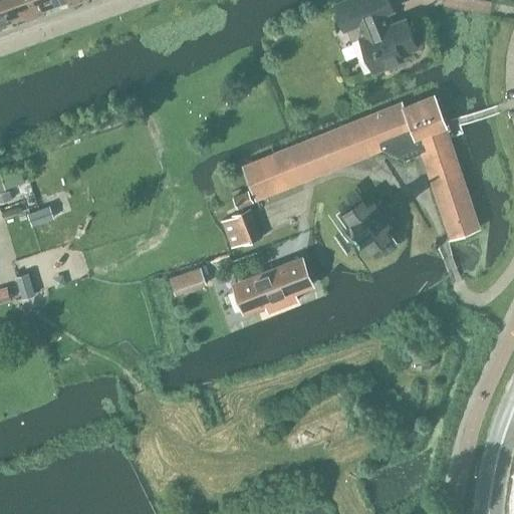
[(6,0),(0,0),(0,27),(2,26),(1,22),(13,17),(6,0)]
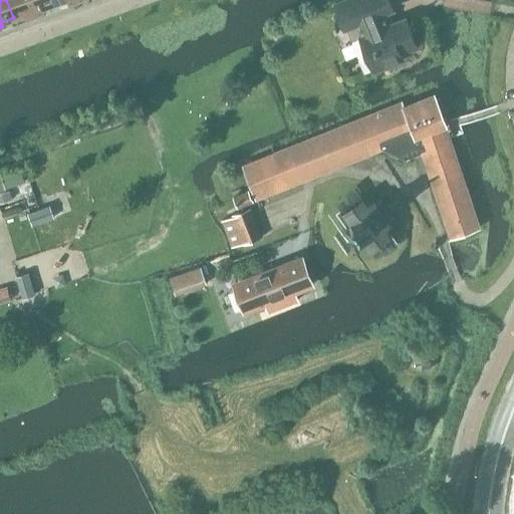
[(30,0),(6,0),(13,17),(25,13),(26,18),(36,14),(30,0)]
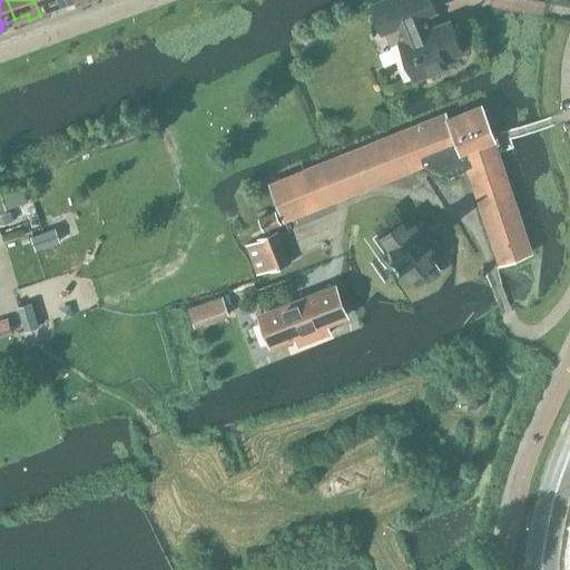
[(61,0),(33,0),(40,16),(51,12),(49,7),(62,2),(61,0)]
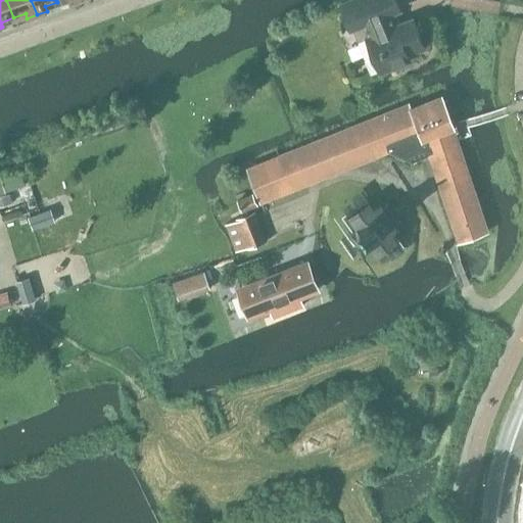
[(395,0),(348,0),(340,3),(350,30),(357,27),(361,38),(358,40),(365,57),(373,54),(380,70),(410,58),(408,54),(424,47),(412,17),(395,25),(391,13),(400,9),(395,0)]
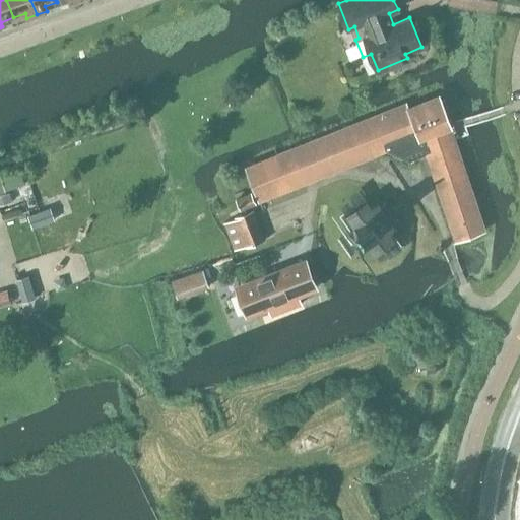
[(245,167),(257,197),(323,171),(322,168),(337,161),(338,165),(372,151),(371,148),(385,142),(387,146),(409,155),(428,148),(437,174),(439,173),(444,188),(442,189),(453,223),(459,240),(485,230),(479,213),(451,125),(452,125),(440,94),(408,107),(407,102),(245,167)]
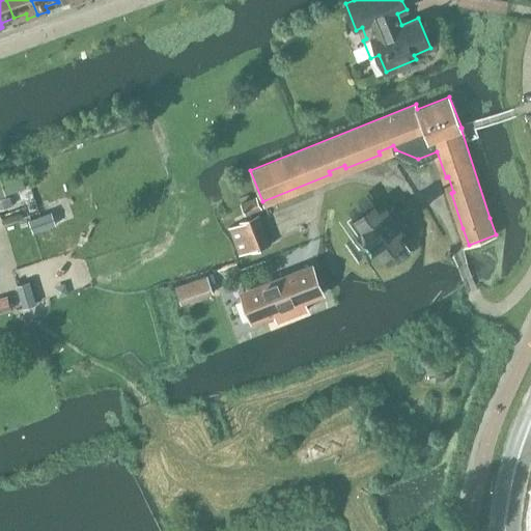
[(20,172),(1,178),(6,193),(25,188),(20,172)]
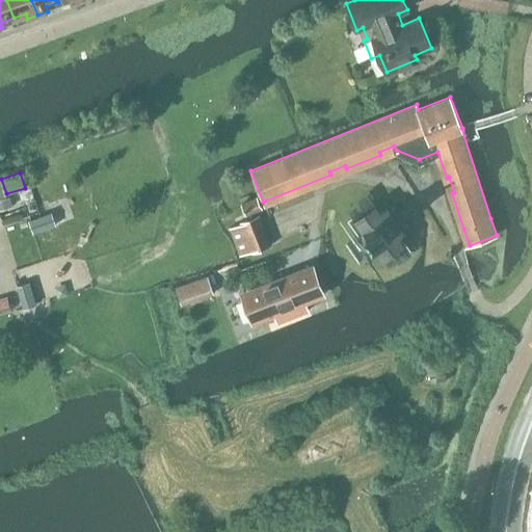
[(262,207),(257,195),(242,203),(247,214),(262,207)]
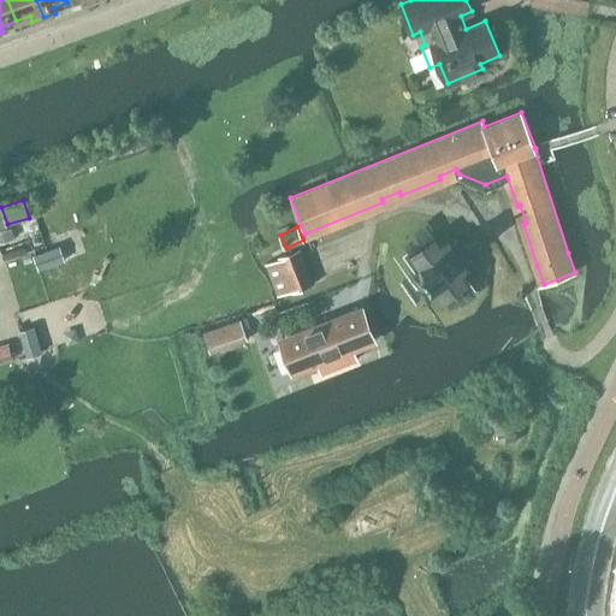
[(11,229),(0,231),(0,241),(13,237),(11,229)]
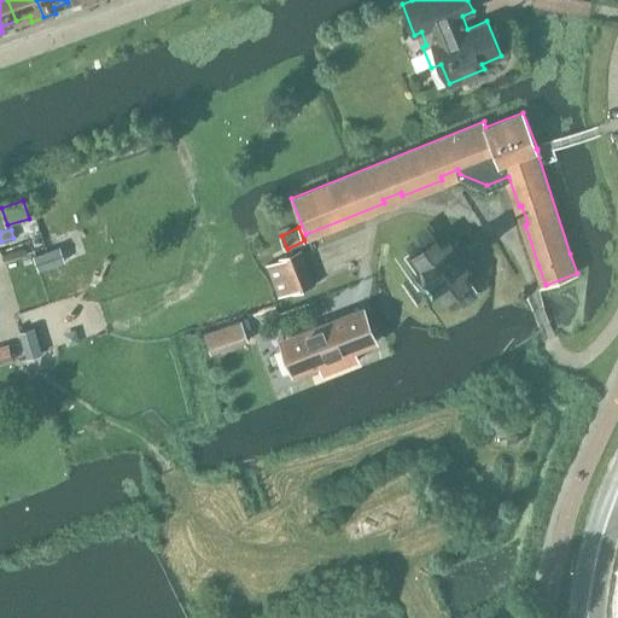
[(444,246),(448,249),(447,237),(419,240),(421,255),(414,256),(420,290),(431,287),(435,313),(442,312),(439,296),(452,293),(453,305),(459,305),(458,297),(465,296),(462,275),(478,273),(473,250),(455,252),(461,261),(461,273),(456,283),(447,289),(436,290),(425,284),(419,275),(419,263),(424,254),(433,248),(444,246)]
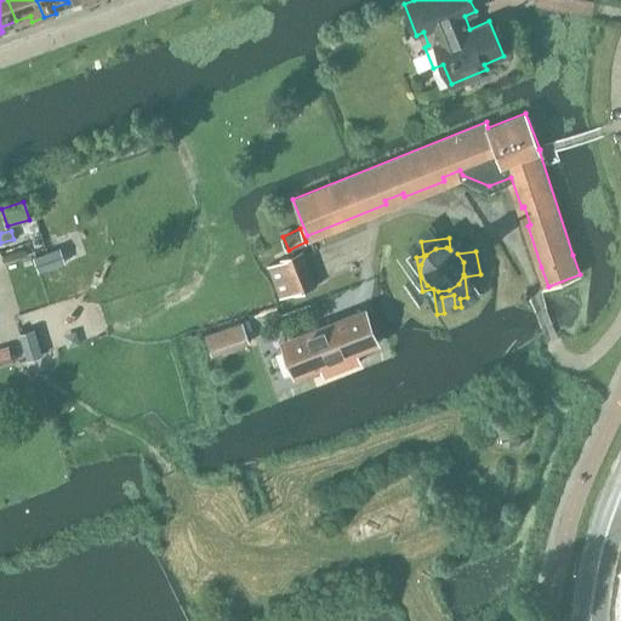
[(35,257),(34,257),(39,271),(64,262),(60,249),(35,257)]
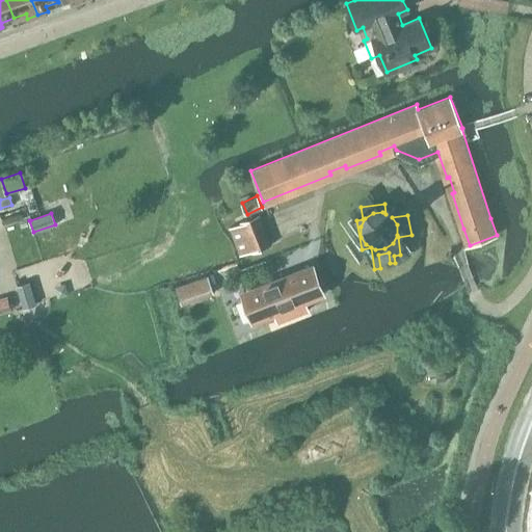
[(260,213),(241,220),(241,222),(230,227),(239,249),(240,255),(253,250),(253,251),(271,244),(260,213)]
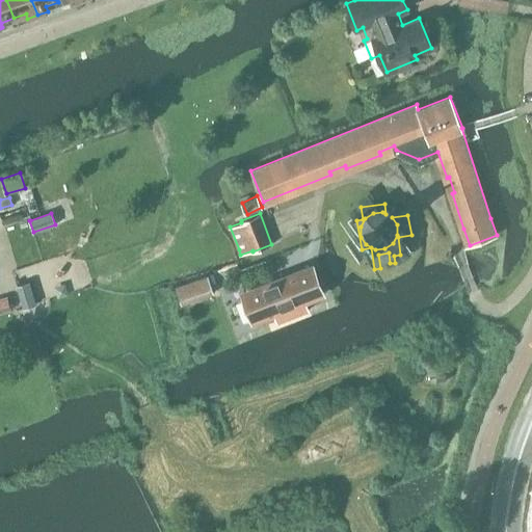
[(313,267),(243,294),(253,319),(273,312),(276,321),(309,309),(306,299),(323,292),(313,267)]
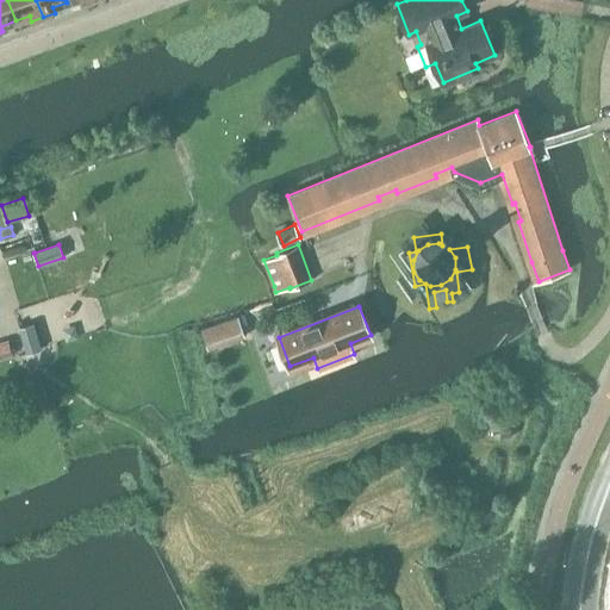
[(241,312),(204,325),(212,350),(249,337),(241,312)]
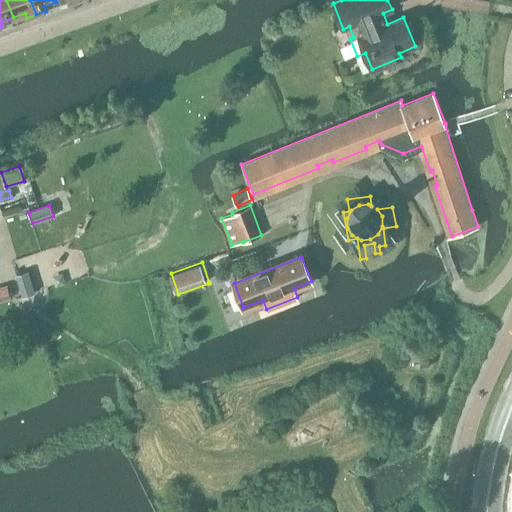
[(28,272),(16,275),(23,296),(34,292),(29,275),(28,272)]
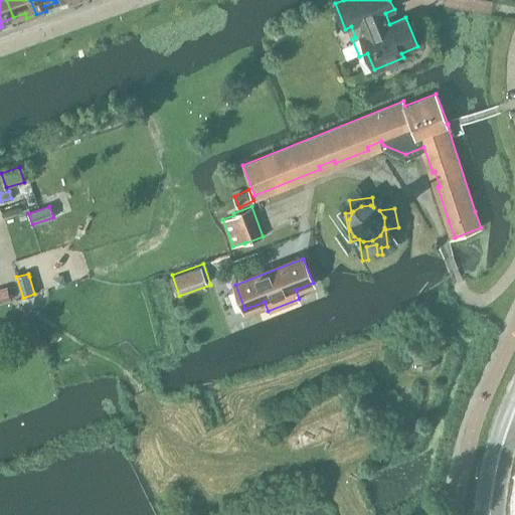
[(1,290),(0,289),(0,302),(9,300),(11,300),(7,288),(1,290)]
